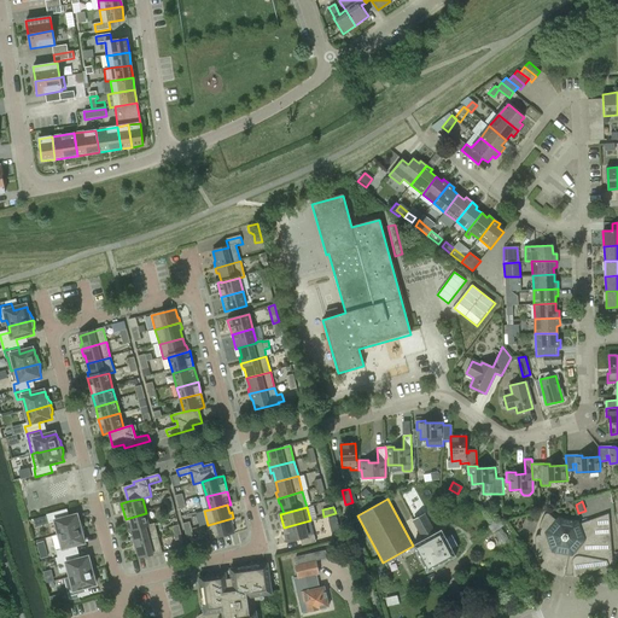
[(60,536),(85,529),(83,526),(83,525),(81,522),(81,520),(80,522),(79,516),(64,519),(63,512),(40,518),(42,525),(51,523),(51,524),(57,523),(60,536)]
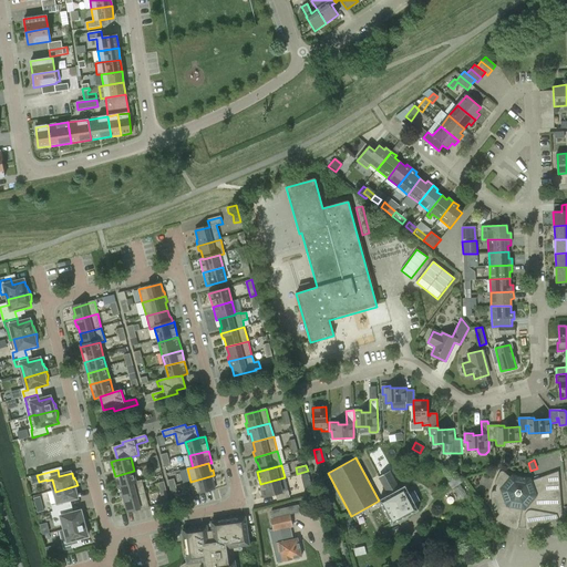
[(122,487),(137,482),(134,471),(115,476),(119,487),(122,487)]
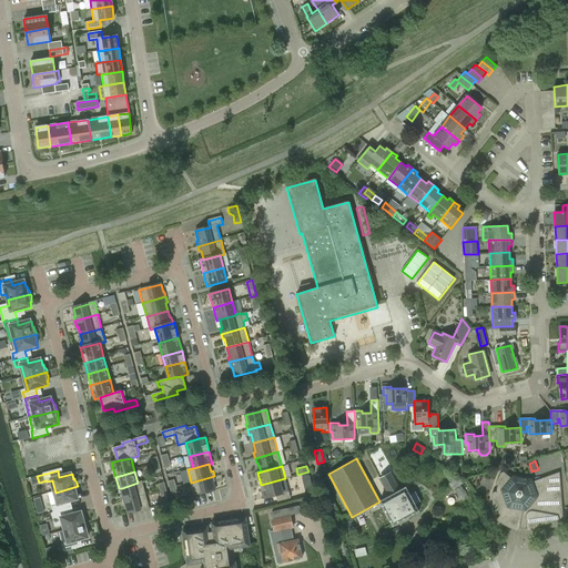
[(556,510),(563,511),(559,473),(533,482),(531,478),(514,475),(511,477),(506,473),(505,472),(504,472),(503,472),(499,473),(496,480),(496,482),(497,484),(497,485),(496,492),(493,492),(492,493),(492,494),(493,509),(495,511),(498,511),(500,515),(497,518),(496,519),(497,520),(498,523),(515,530),(518,530),(520,529),(520,528),(527,529),(527,531),(559,519),(556,510)]
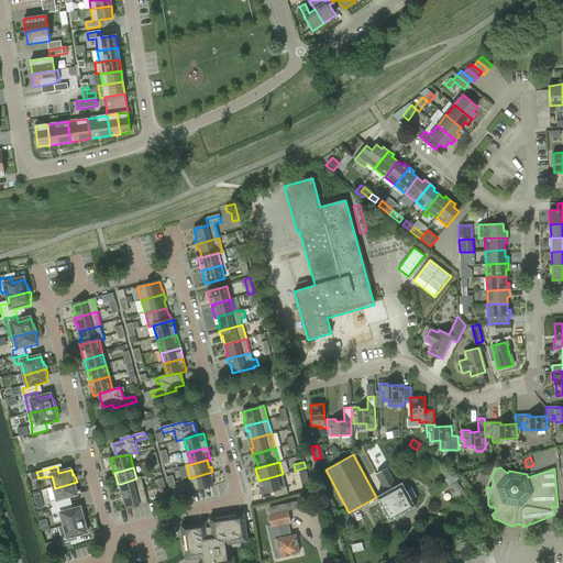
[(387,468),(376,474),(385,489),(389,486),(390,489),(393,487),(400,501),(398,503),(404,512),(415,507),(411,499),(417,497),(411,487),(406,490),(401,483),(396,485),(387,468)]
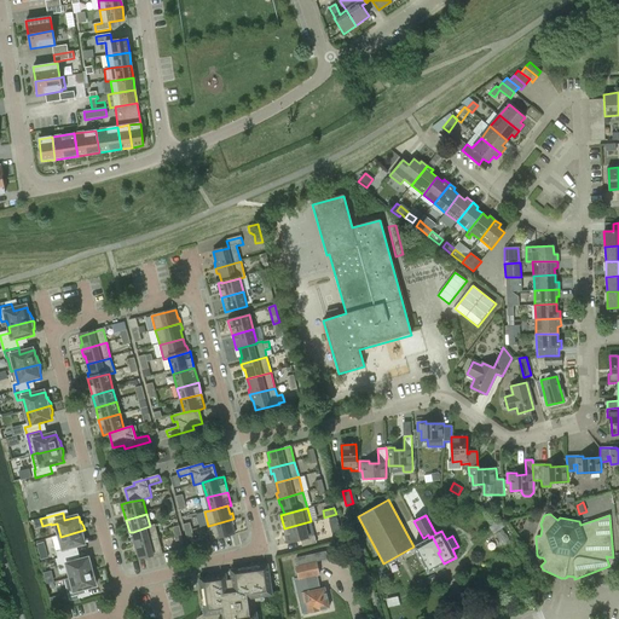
[(235,525),(233,519),(208,526),(212,541),(236,533),(233,525),(235,525)]
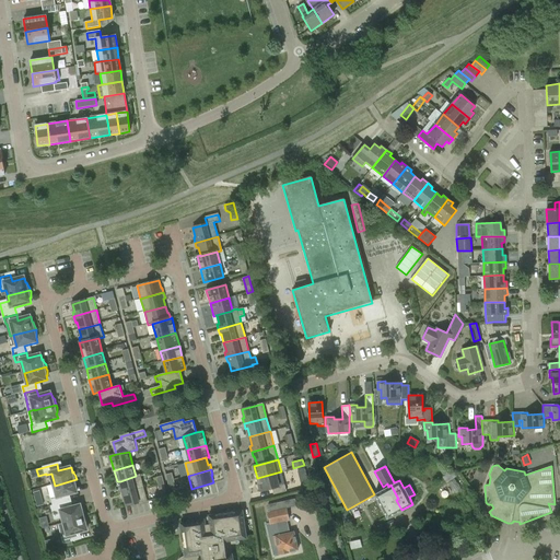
[(454,469),(444,476),(448,482),(457,476),(454,469)]
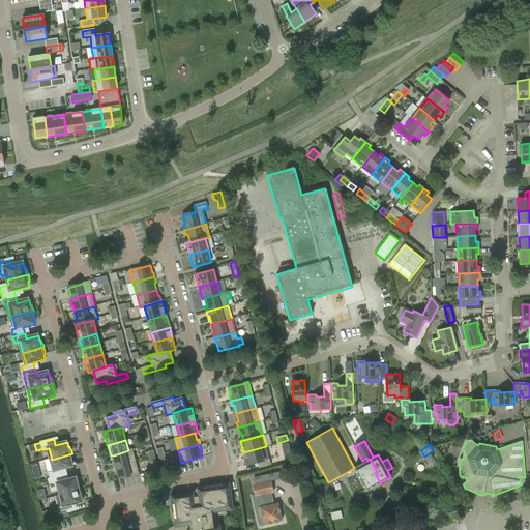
[(266,446),(243,452),(246,465),(258,462),(260,468),(271,465),(266,446)]
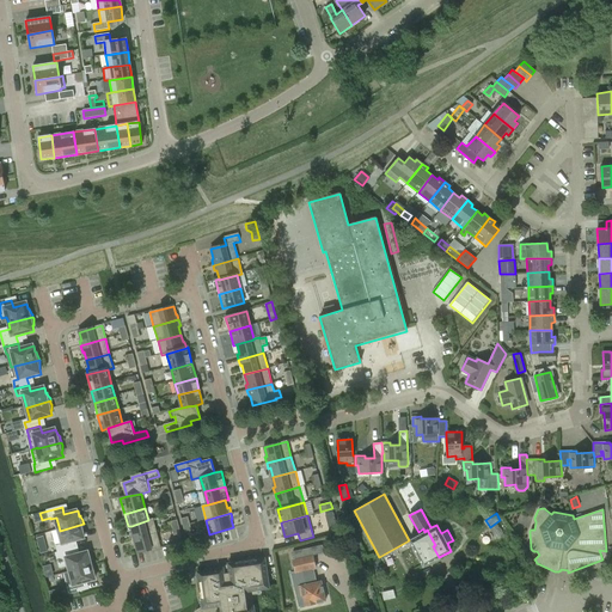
[(133,539),(158,533),(154,519),(148,520),(132,526),(133,533),(132,534),(133,539)]
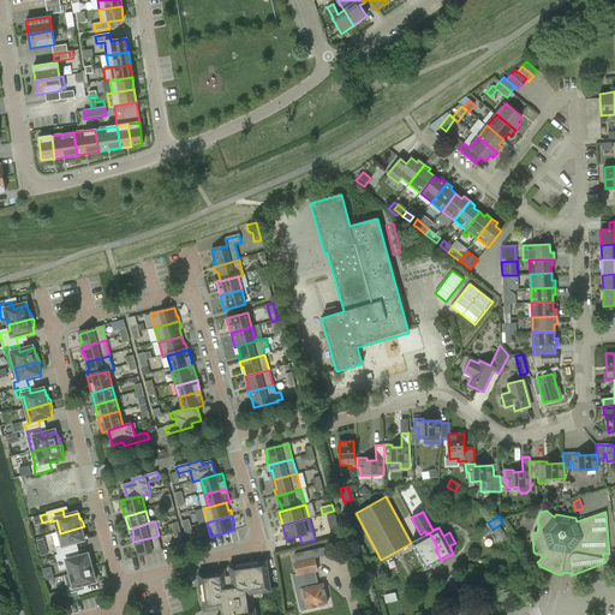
[(340,535),(338,525),(329,527),(332,537),(340,535)]
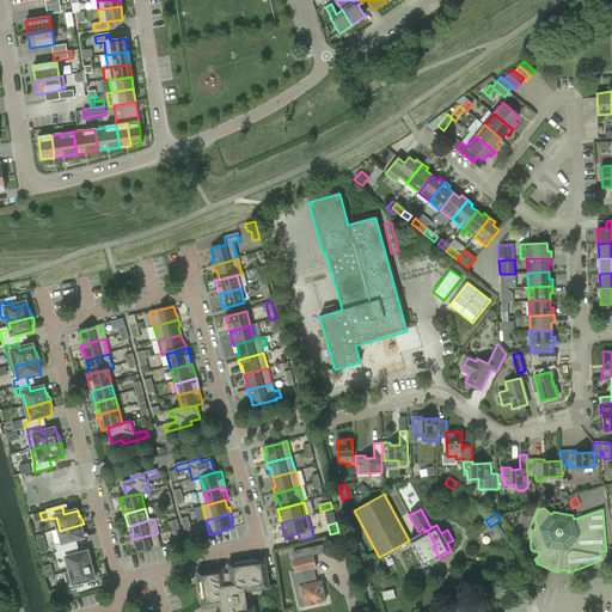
[(84,525),(84,524),(60,531),(51,532),(55,545),(57,545),(59,552),(73,549),(72,542),(85,538),(84,533),(85,532),(85,530),(85,528),(84,525)]
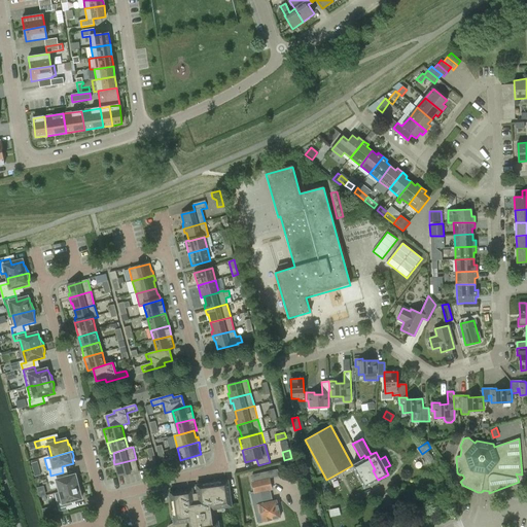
[(361,460),(352,464),(364,487),(378,480),(373,470),(375,469),(367,456),(365,458),(364,455),(360,458),(361,460)]
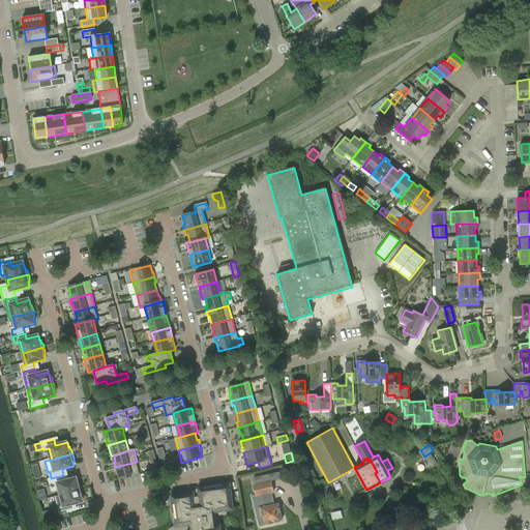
[(140,474),(137,462),(115,467),(116,472),(118,472),(120,479),(140,474)]
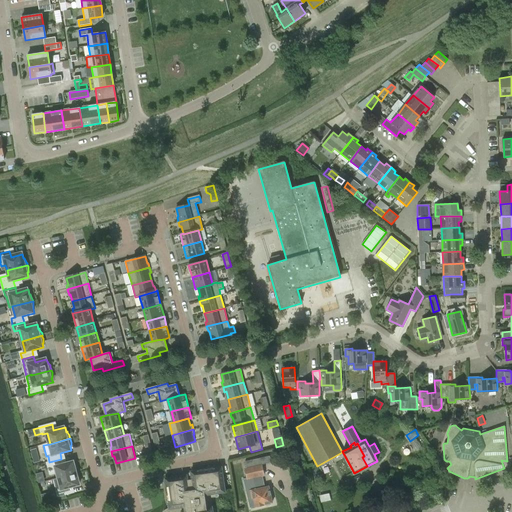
[(271,456),(246,461),(247,467),(246,468),(250,490),(252,498),(249,499),(250,507),(255,506),(265,504),(266,506),(270,505),(271,503),(272,503),(269,486),(258,488),(256,477),(265,475),(262,464),(272,462),(271,456)]
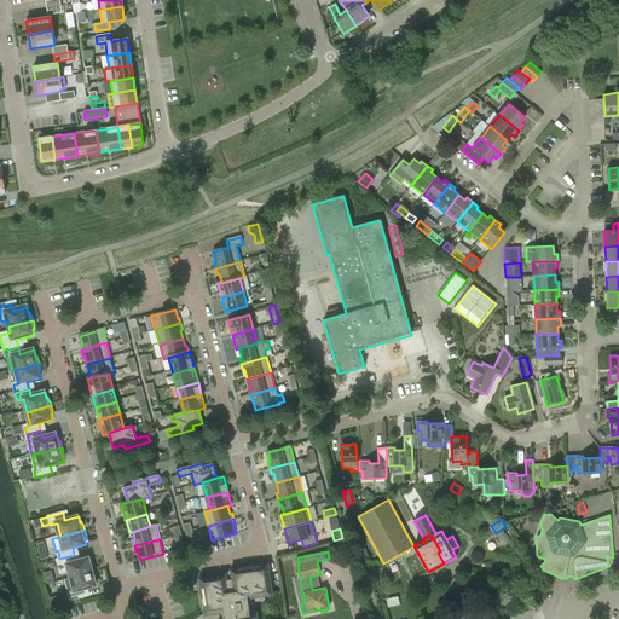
[(59,574),(68,572),(70,579),(96,572),(96,571),(96,570),(94,568),(94,567),(93,566),(93,565),(92,563),(91,563),(90,559),(81,561),(76,562),(74,555),(59,559),(56,560),(58,567),(59,574)]
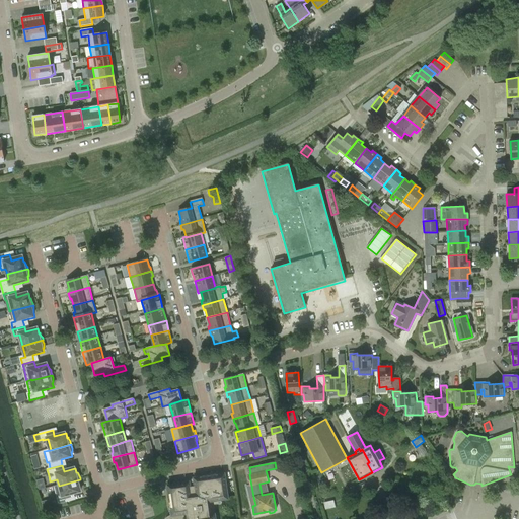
[(195,482),(168,485),(173,516),(171,516),(169,517),(168,518),(166,518),(216,518),(216,513),(210,514),(209,502),(229,499),(225,473),(195,477),(195,482)]
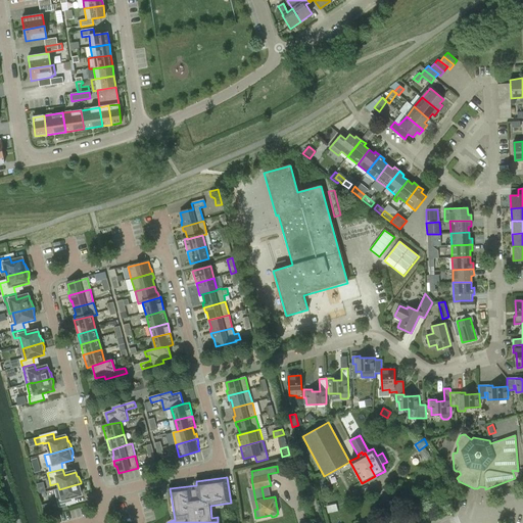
[(55,490),(59,508),(67,506),(73,505),(70,498),(82,495),(81,490),(82,490),(82,489),(82,488),(82,487),(82,486),(82,485),(82,484),(81,483),(59,489),(55,490)]
